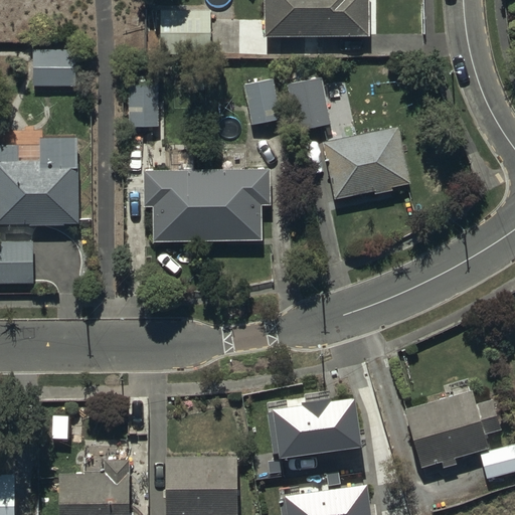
[(264,0),(265,34),(368,34),(367,0),(264,0)]
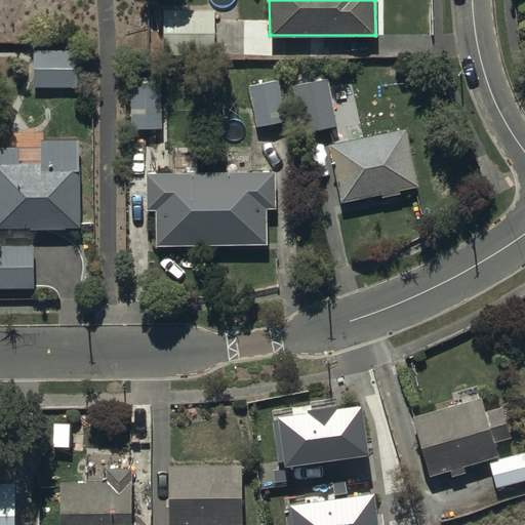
[(214,9),(164,9),(164,55),(214,55),(214,9)]
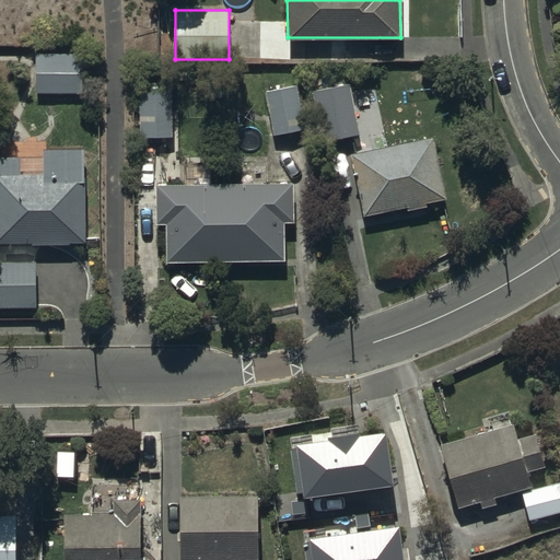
[(36,50),(35,93),(82,93),(82,50),(36,50)]
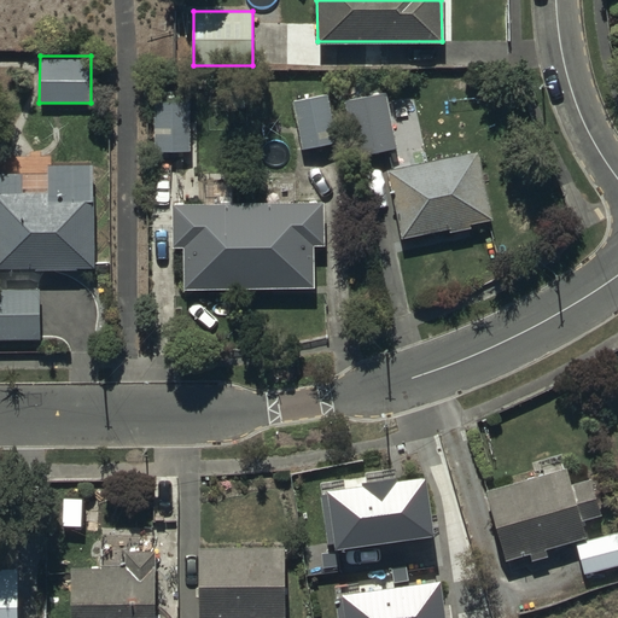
[(380,83),(349,91),(362,147),(394,139),(380,83)]
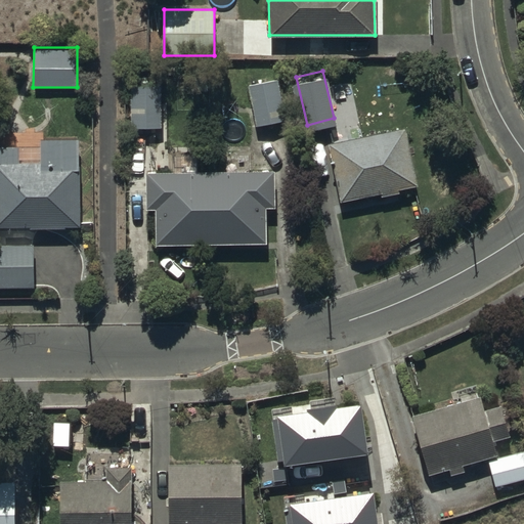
[(250,84),(254,124),(284,121),(279,80),(250,84)]
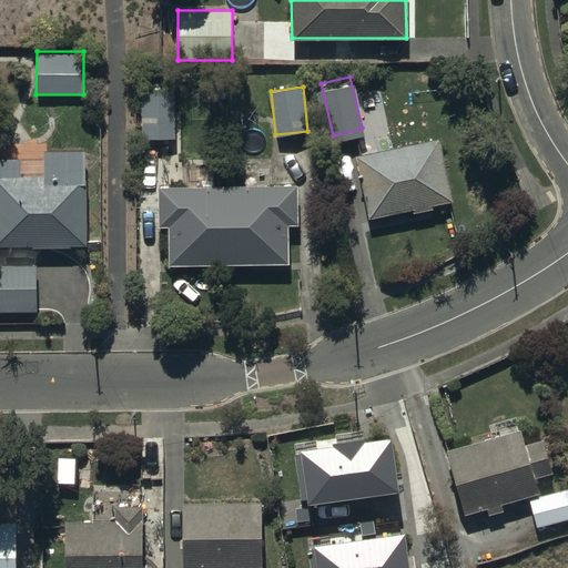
[(141,93),(141,139),(173,139),(173,93),(141,93)]
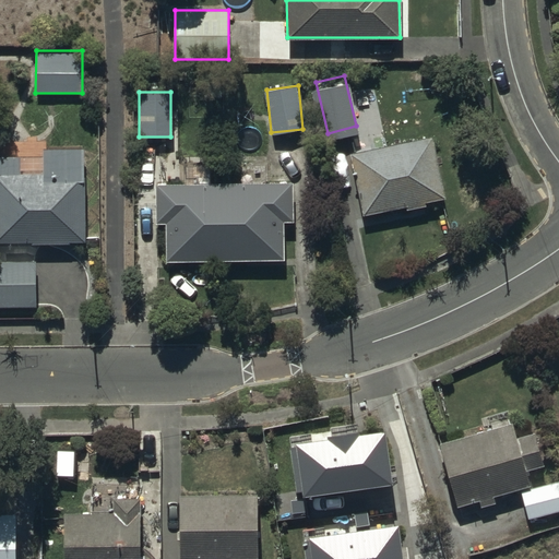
[(431,134),(351,153),(363,214),(407,205),(407,209),(426,205),(425,201),(444,197),(431,134)]
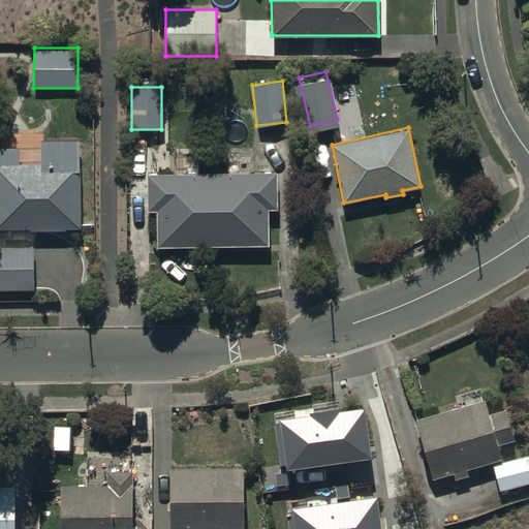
[(0,228),(81,227),(80,139),(41,141),(41,144),(25,145),(25,162),(19,162),(19,149),(17,149),(16,134),(0,134),(0,228)]
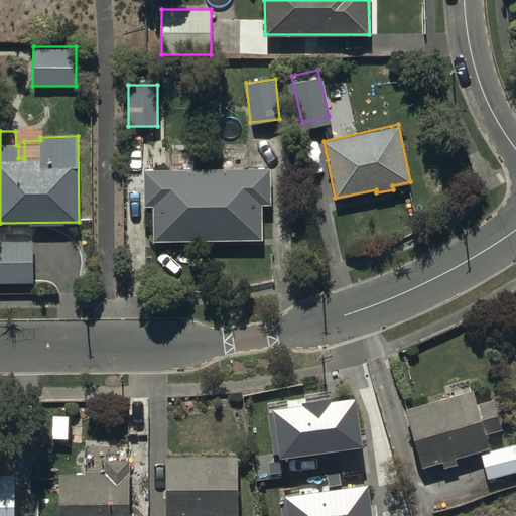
[(153,205),(153,241),(259,241),(258,206),(268,206),(268,168),(144,168),(144,205),(153,205)]
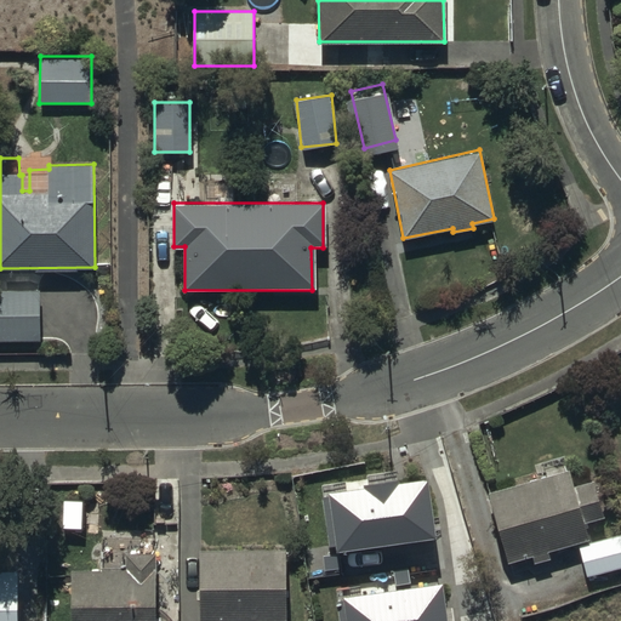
[(0,290),(0,340),(40,341),(40,290),(0,290)]
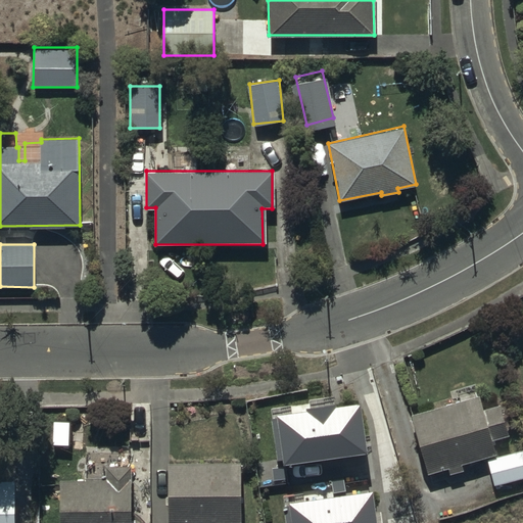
[(367,442),(359,392),(334,396),(332,391),(306,394),(305,399),(274,405),(282,456),(367,442)]
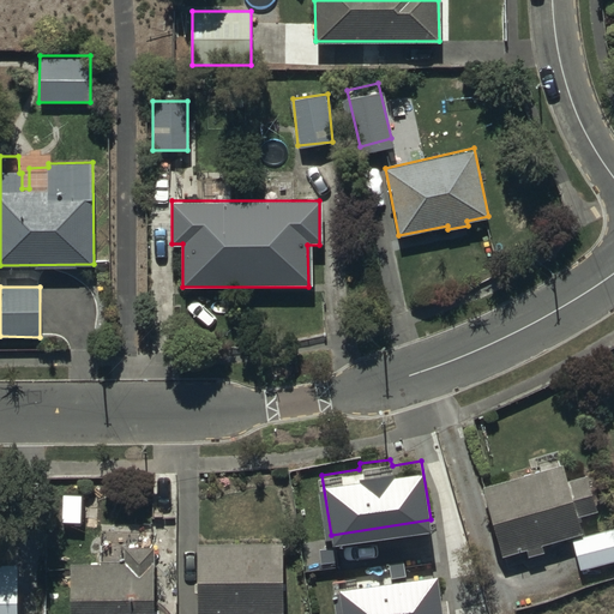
[(560,463),(482,487),(504,557),(528,549),(530,557),(546,552),(543,545),(581,533),(576,517),(597,510),(588,476),(566,482),(560,463)]
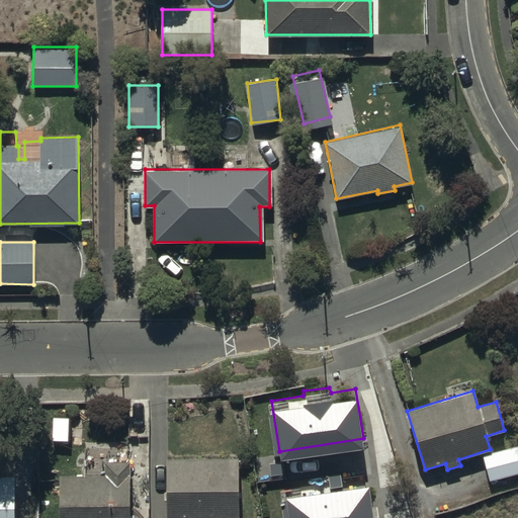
[(517,446),(484,455),(490,480),(517,472),(517,446)]
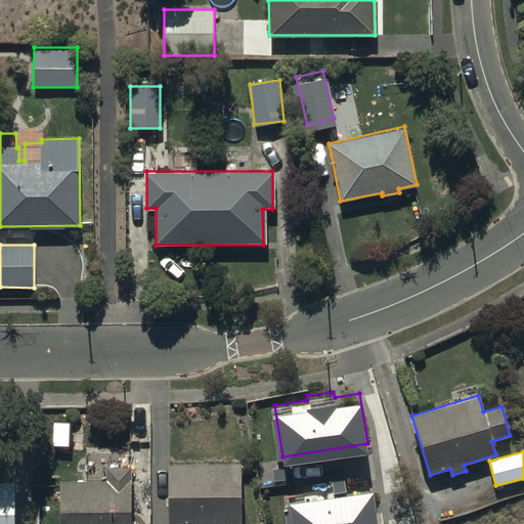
[(170,462),(168,523),(170,523),(205,523),(206,523),(229,523),(239,523),(242,464),(170,462)]
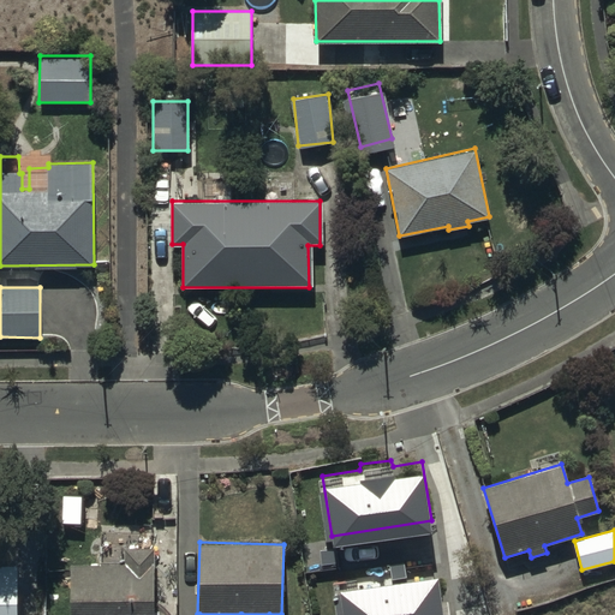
[(125,562),(70,563),(70,614),(153,614),(153,548),(125,548),(125,562)]
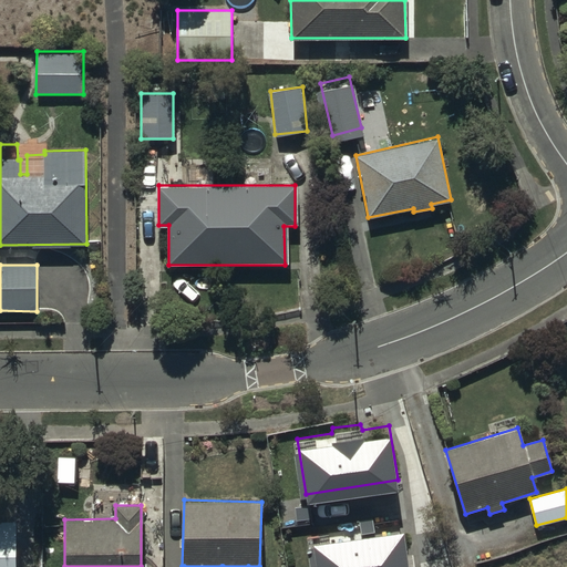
[(408,566),(401,519),(311,533),(316,566),(408,566)]
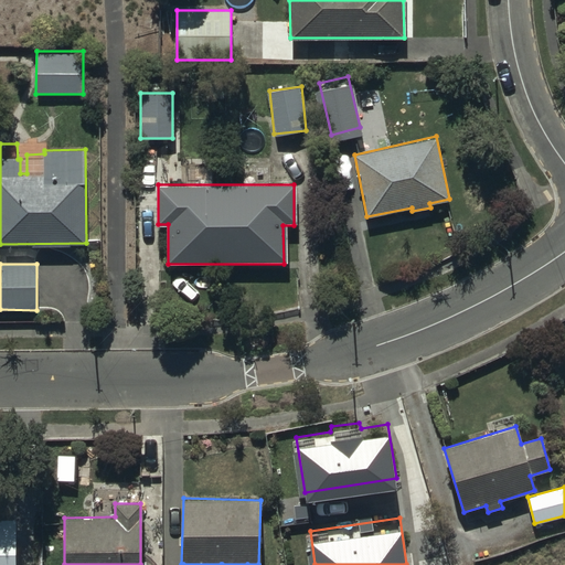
[(14,564),(16,519),(0,519),(0,564),(14,564)]
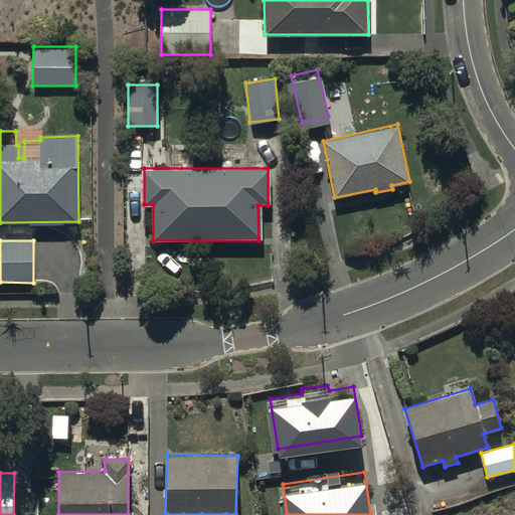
All buildings are outlined.
